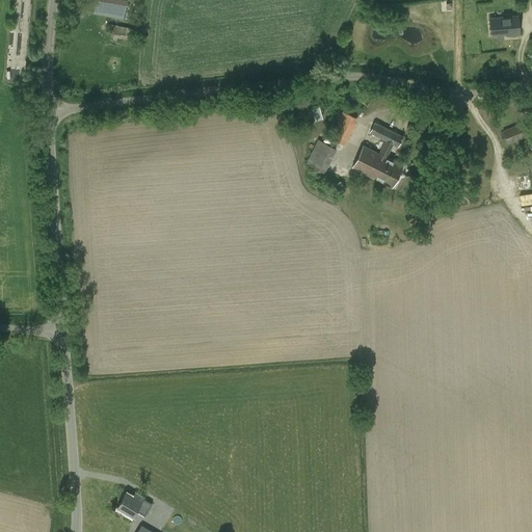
[(123,19),(126,4),(105,0),(90,0),(89,14),(123,19)]
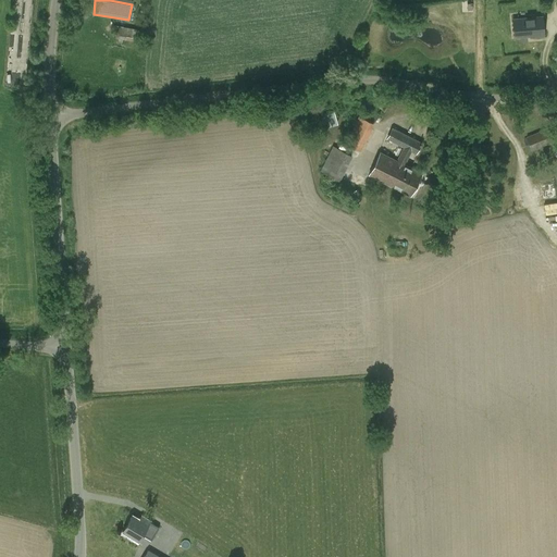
[(542,17),(512,20),(515,37),(533,35),(533,37),(544,36),(542,17)]
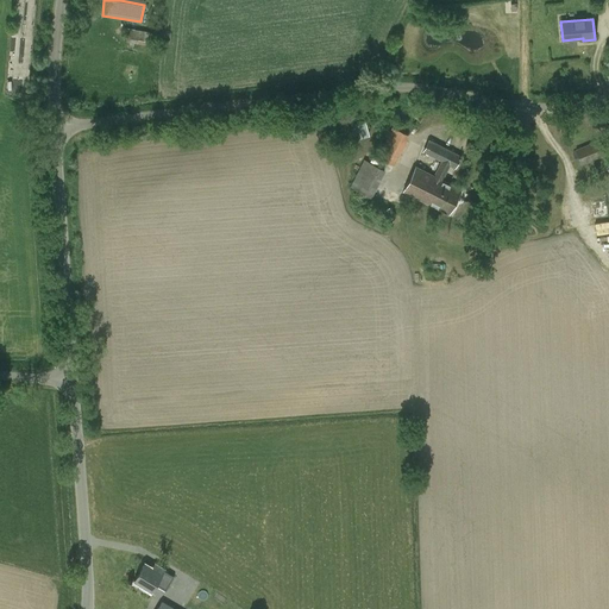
[(149,45),(151,32),(127,29),(125,42),(149,45)]
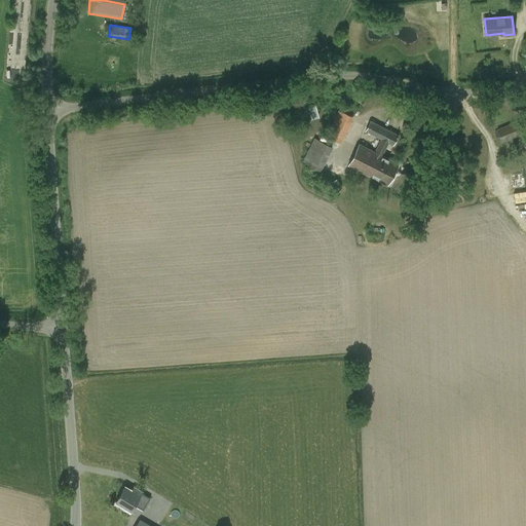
[(318,103),(301,106),(304,120),(321,117),(318,103)]
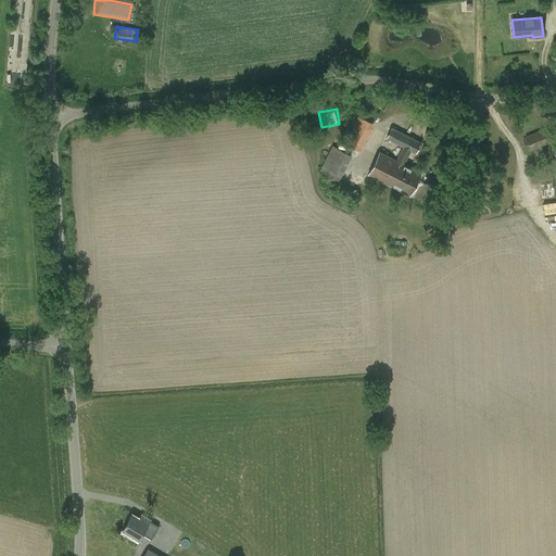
[(359,151),(374,124),(358,116),(344,143),(359,151)]
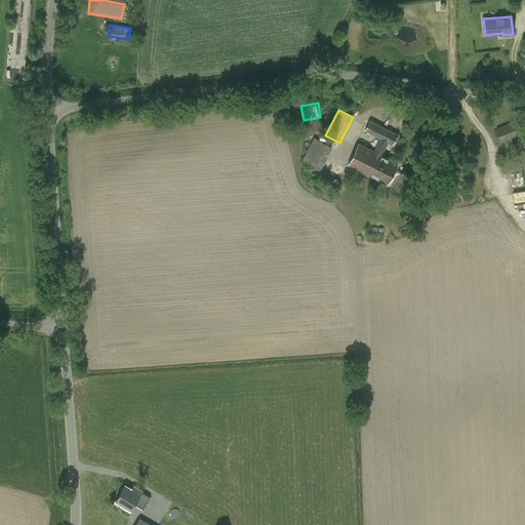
[(393,146),(398,134),(369,121),(364,131),(379,138),(374,151),(382,155),(388,143),(393,146)]
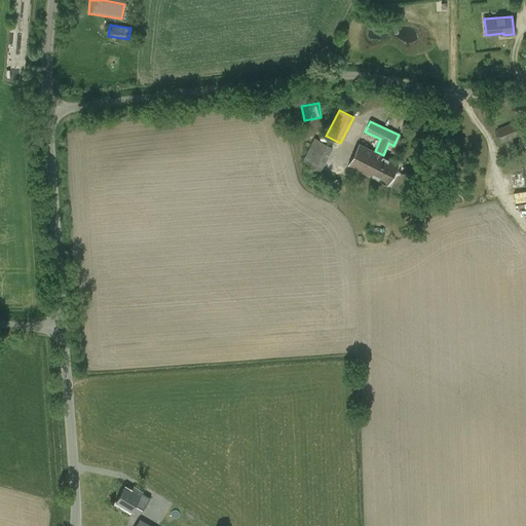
[(502,143),(523,135),(517,121),(496,129),(502,143)]
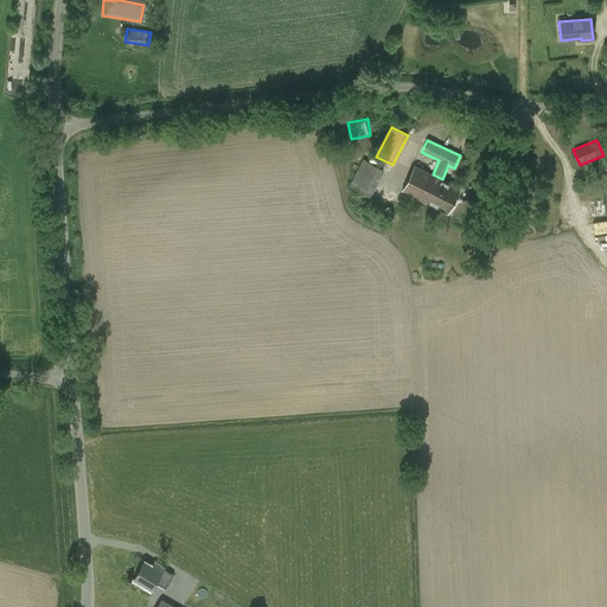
[(370,198),(384,170),(363,159),(349,186),(370,198)]
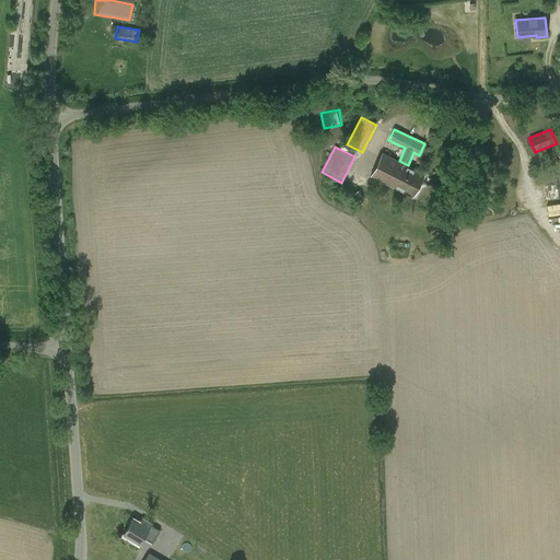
[(412,197),(423,174),(383,153),(371,176),(412,197)]
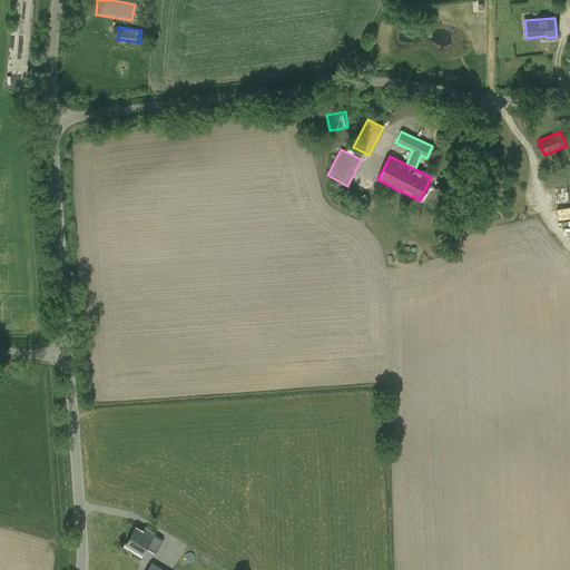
[(569,187),(569,184),(557,184),(558,207),(569,206),(569,187)]
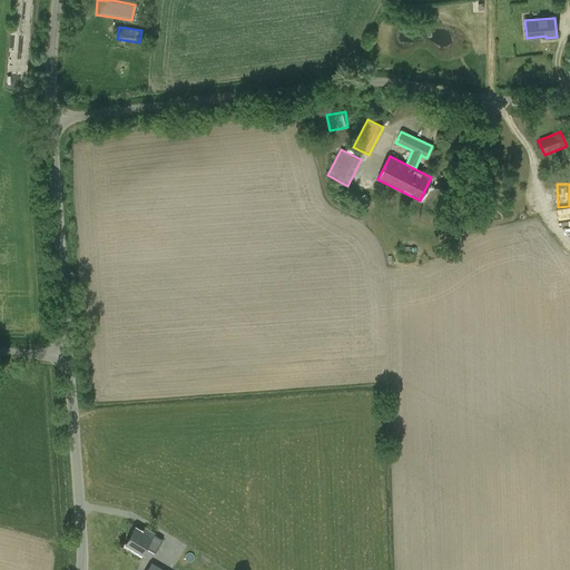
[(146,547),(156,553),(163,541),(154,536),(154,534),(145,530),(143,533),(136,529),(126,544),(141,553),(146,547)]
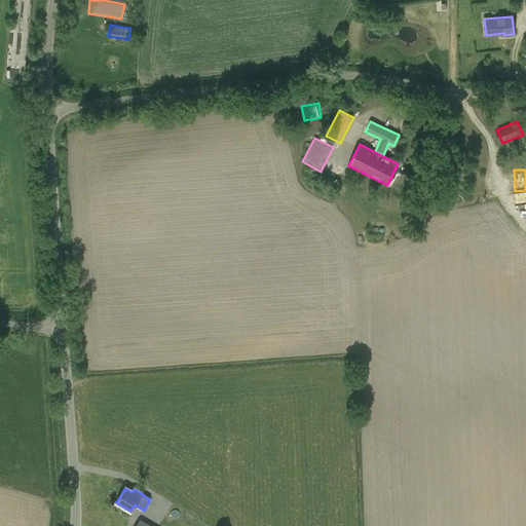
All buildings are outlined.
